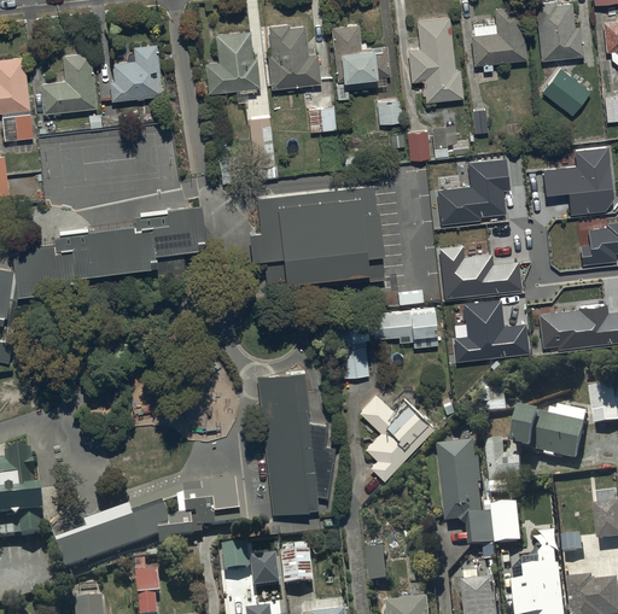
[(535,3),(541,60),(584,56),(581,27),(575,28),(572,3),(557,5),(557,0),(535,3)]
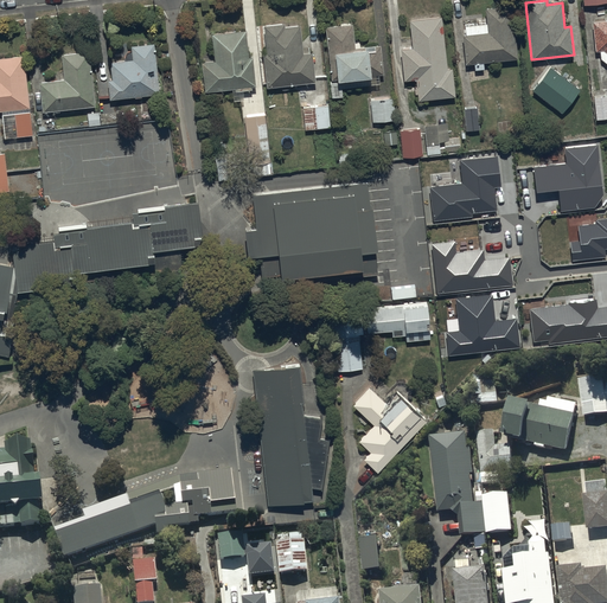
[(484,69),(484,63),(518,59),(515,6),(485,8),(486,24),(465,25),(466,36),(462,36),(465,65),(474,64),(474,70),(484,69)]
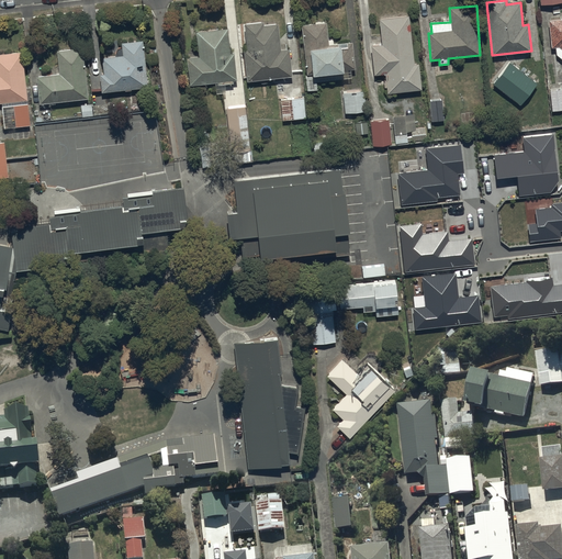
[(408,15),(379,19),(382,44),(371,46),(373,75),(385,74),(386,81),(384,81),(384,87),(386,87),(388,93),(422,89),(418,64),(414,64),(408,15)]
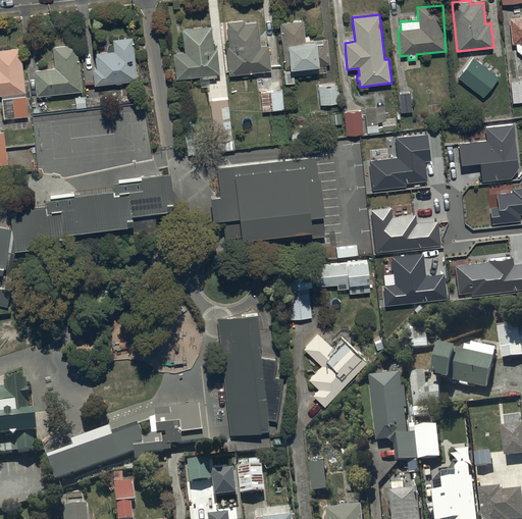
[(521,17),(510,18),(512,44),(517,44),(517,51),(521,55),(521,17)]
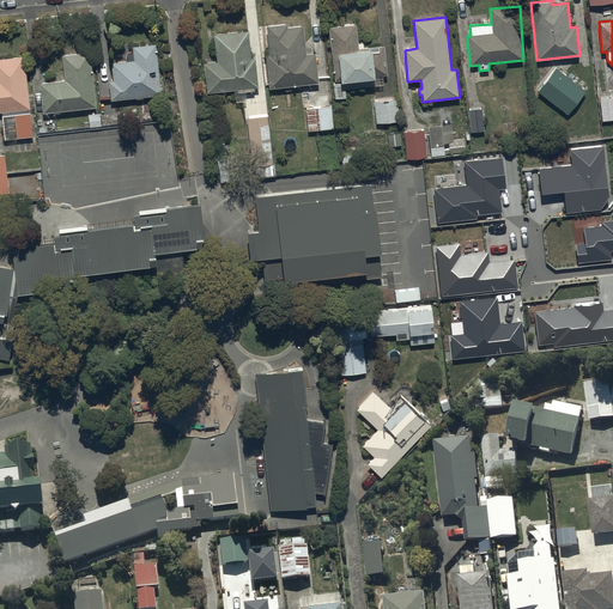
[(269,55),(266,55),(269,89),(319,84),(315,54),(307,54),(303,25),(287,26),(287,23),(266,25),(269,55)]
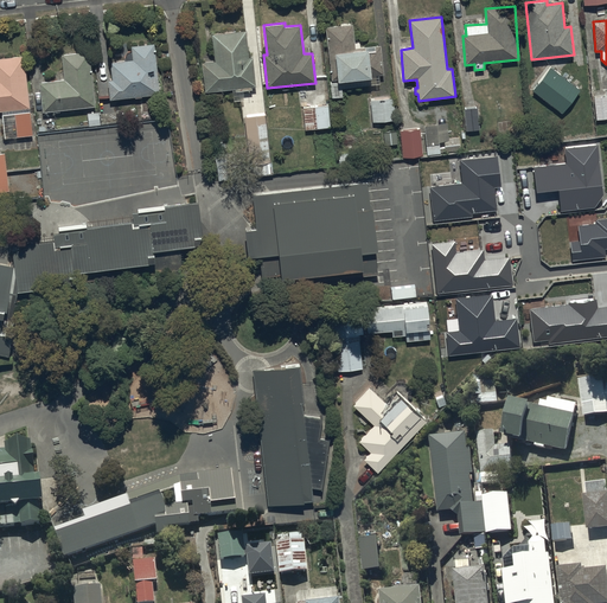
[(352,24),(326,26),(332,83),(330,83),(331,98),(343,97),(342,88),(379,84),(379,75),(383,75),(381,45),(368,46),(368,45),(358,46),(358,44),(355,44),(352,24)]
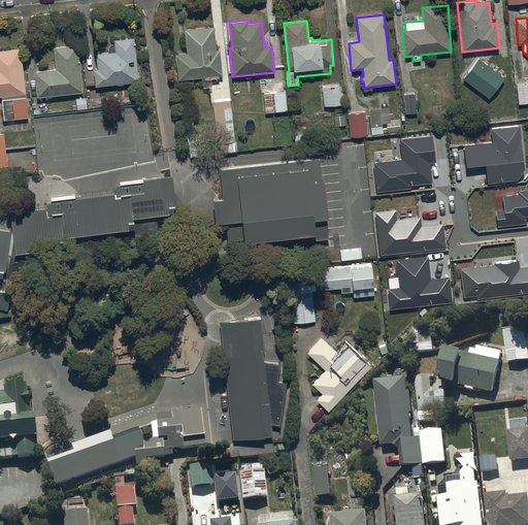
[(187,54),(175,55),(177,79),(202,77),(203,88),(212,88),(211,78),(219,78),(219,75),(222,75),(220,51),(217,51),(213,26),(184,29),(187,54)]
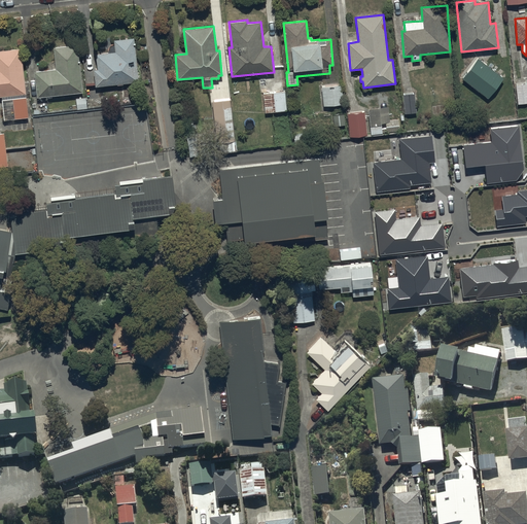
[(93,70),(95,86),(117,83),(117,85),(124,85),(123,83),(139,81),(134,37),(113,39),(114,51),(96,54),(97,69),(93,70)]
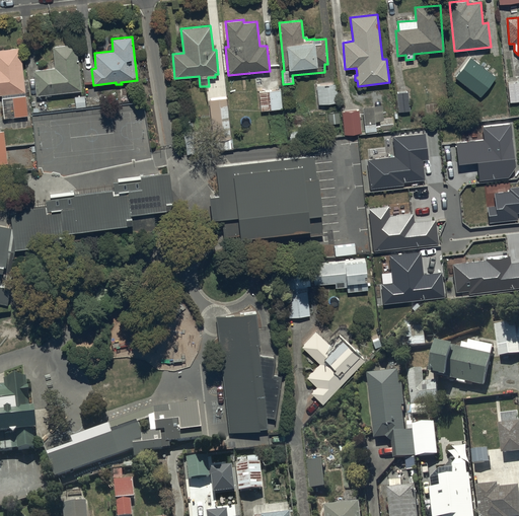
[(55,69),(33,71),(36,96),(46,95),(46,96),(51,96),(51,94),(80,91),(76,44),(53,46),(55,69)]
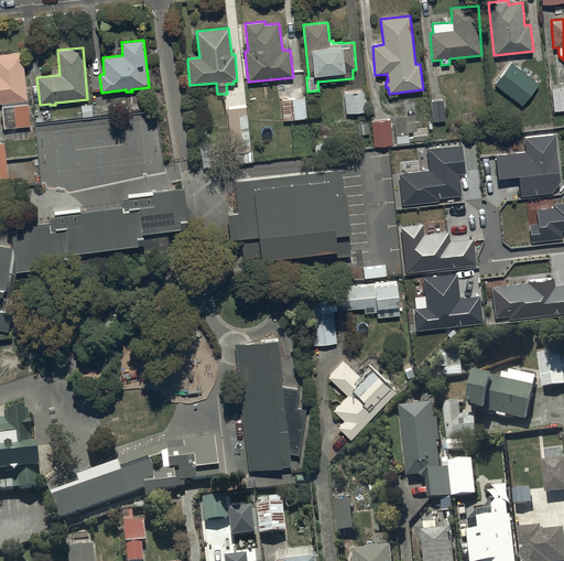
[(0,104),(1,104),(4,129),(29,127),(22,52),(0,53),(0,104)]
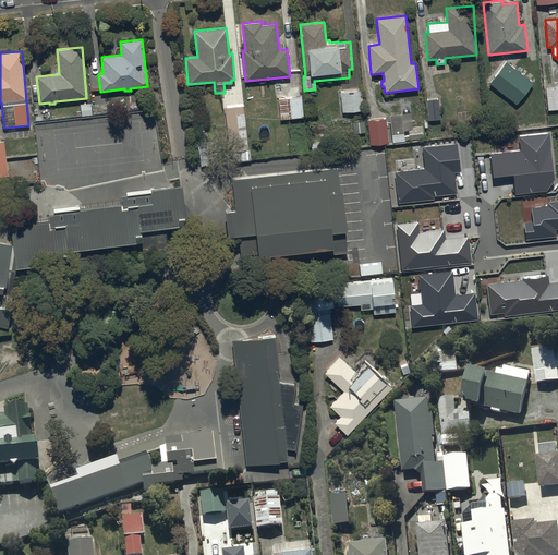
[(533,83),(506,62),(489,83),(517,105),(533,83)]
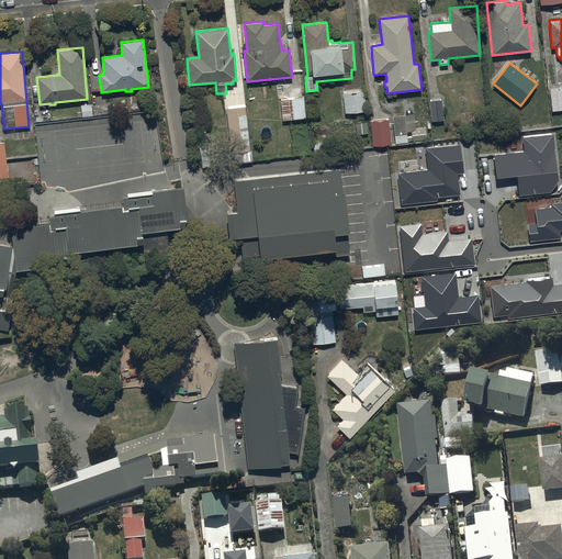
[(561,110),(561,89),(550,90),(552,111),(561,110)]
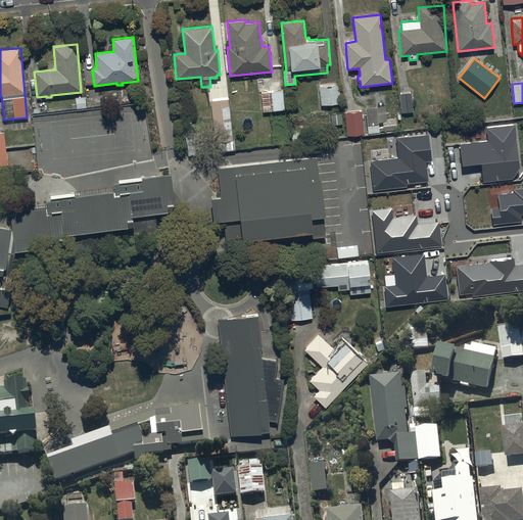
[(339,85),(319,87),(321,106),(341,104),(339,85)]
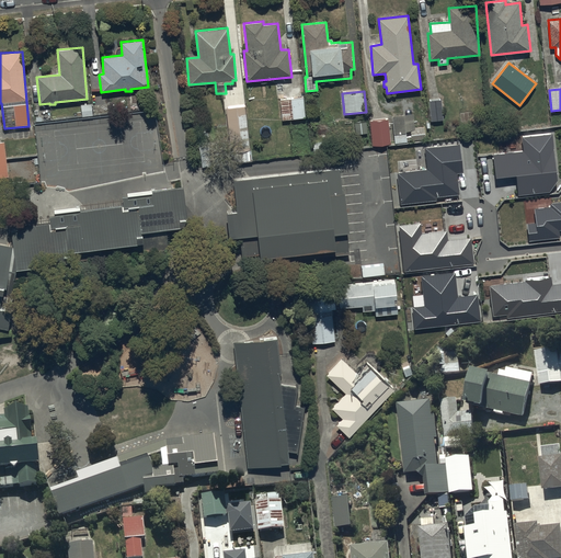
[(284,100),(281,101),(282,121),(306,120),(305,98),(290,99),(290,97),(284,97),(284,100)]
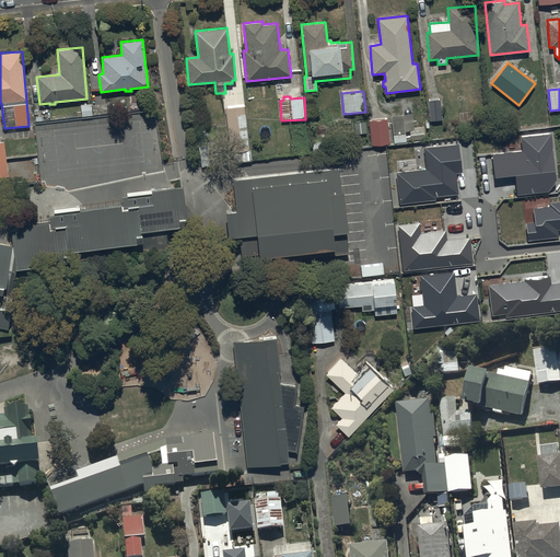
[(441,100),(428,101),(430,122),(442,120),(441,100)]
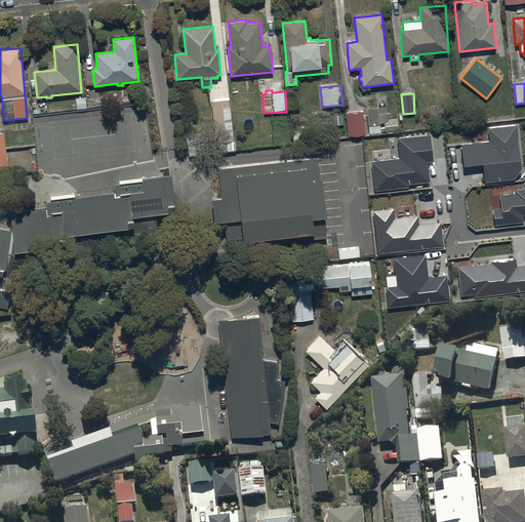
[(210,101),(211,102),(215,143),(233,141),(229,98),(210,101)]
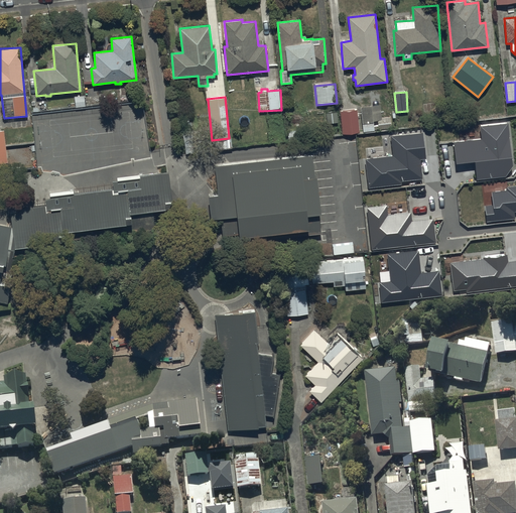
[(380,105),(361,107),(363,133),(391,130),(390,118),(382,119),(380,105)]
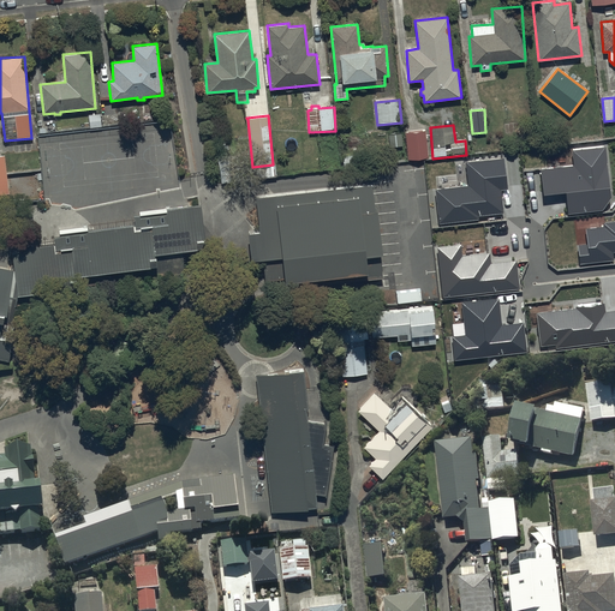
[(428,159),(427,131),(405,132),(407,160),(428,159)]
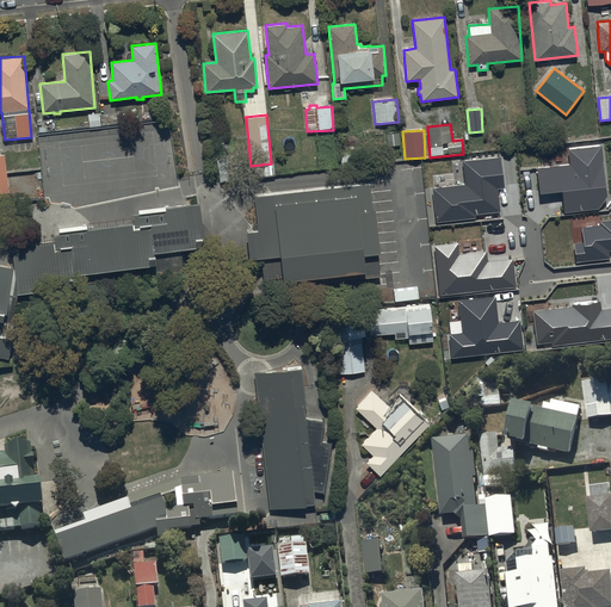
[(400,134),(387,134),(387,147),(400,147),(400,134)]
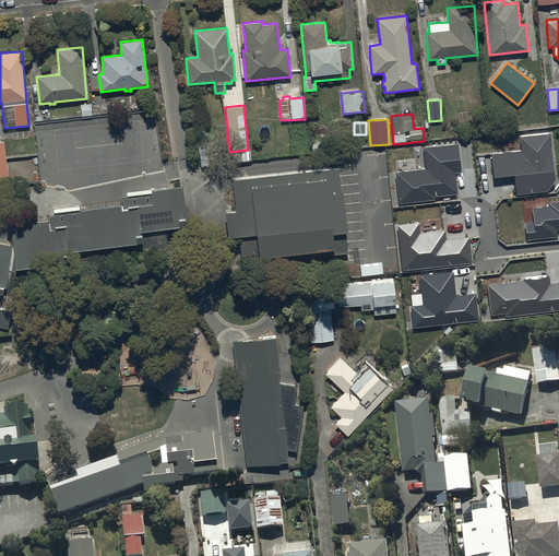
[(550,135),(520,139),(522,154),(492,157),(495,181),(514,179),(516,199),(548,194),(556,185),(550,135)]
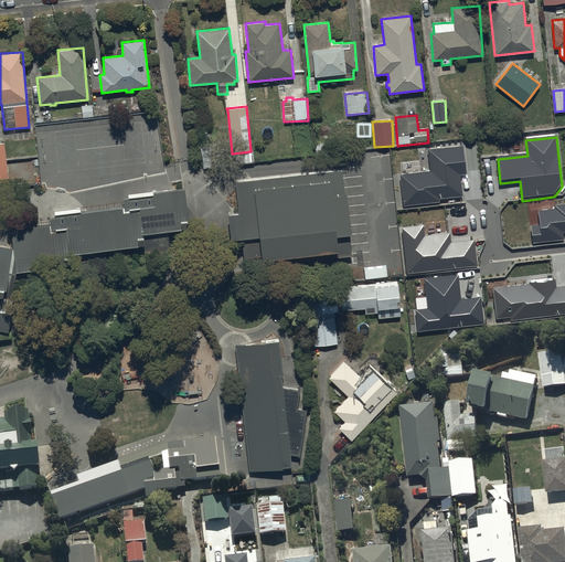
[(464,148),(427,152),(429,175),(398,178),(403,211),(440,207),(439,202),(462,200),(460,179),(467,178),(464,148)]
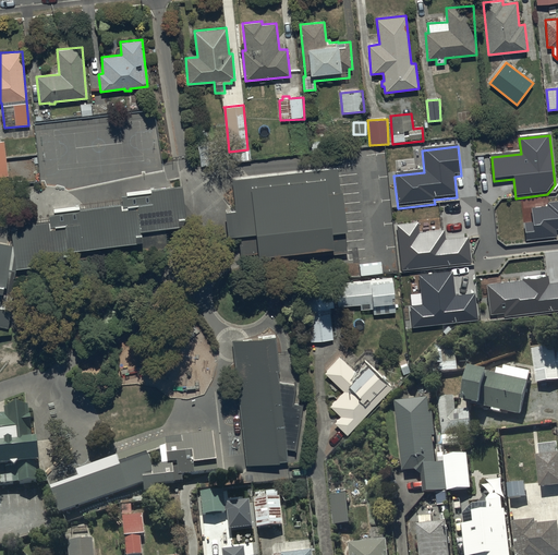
[(346,254),(337,171),(231,182),(234,212),(223,214),(226,237),(238,237),(239,257),(290,253),(290,260),(346,254)]
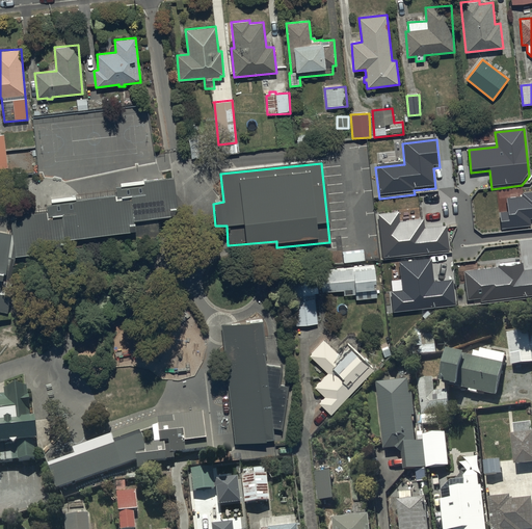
[(44,215),(10,219),(12,235),(16,256),(21,255),(27,254),(159,237),(181,234),(174,178),(112,186),(113,195),(43,205),(44,215)]
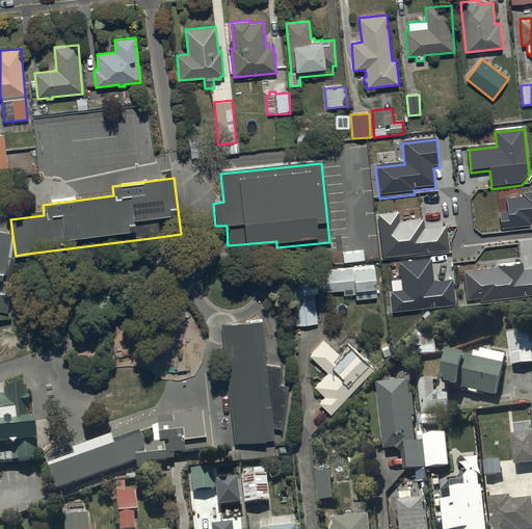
[(531,193),(523,194),(524,199),(506,201),(508,215),(500,216),(502,232),(531,228),(531,221),(531,220),(531,193)]
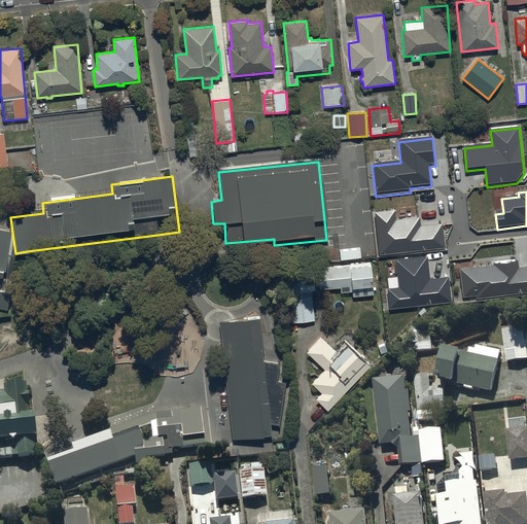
[(395,212),(375,215),(380,259),(446,251),(443,226),(421,229),(420,219),(396,222),(395,212)]
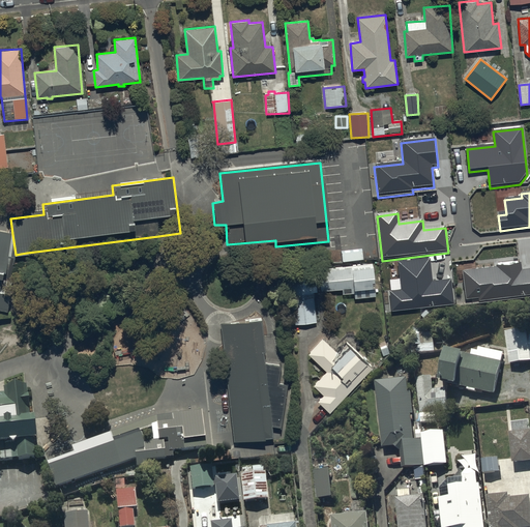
[(0,311),(8,313),(21,254),(16,255),(12,234),(0,232),(0,311)]
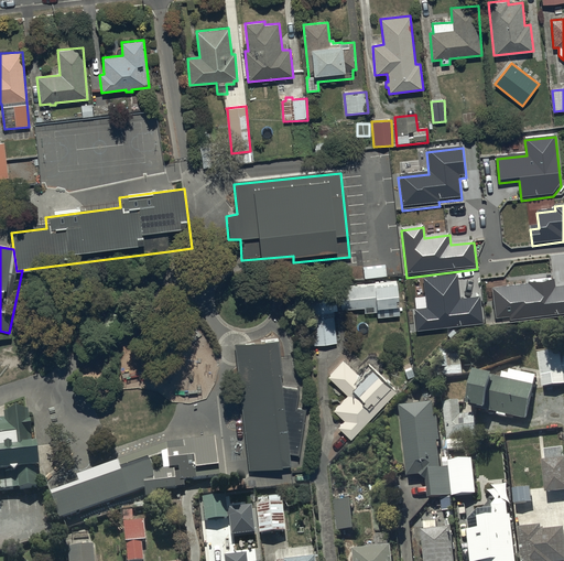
[(457,277),(423,280),(427,311),(415,313),(418,334),(483,326),(480,300),(459,302),(457,277)]
